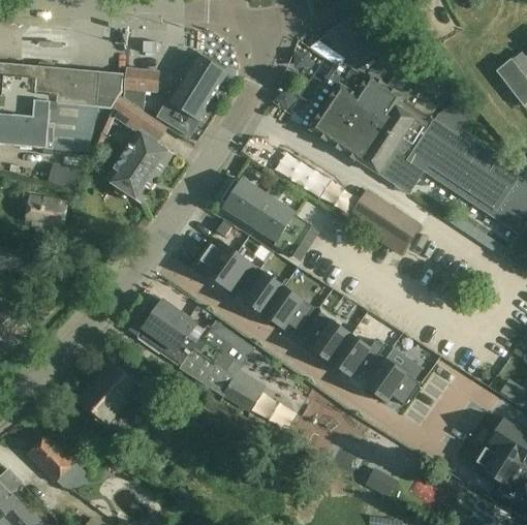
[(337,52),(337,53),(352,64),(378,47),(354,12),(324,33),(337,52)]
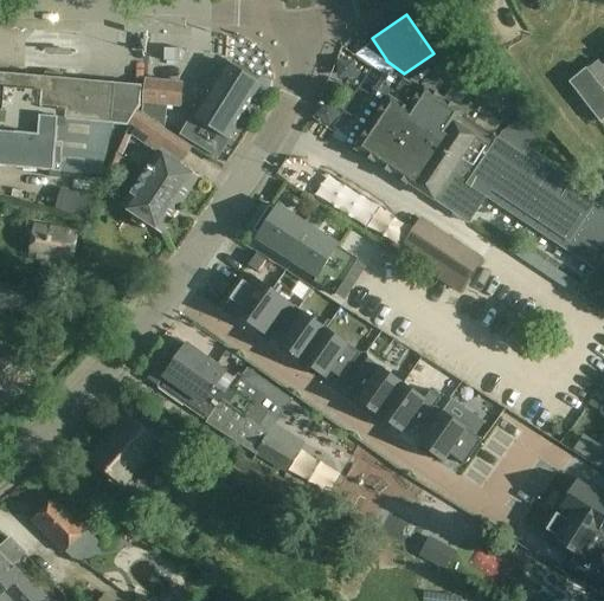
[(178,44),(162,44),(162,57),(178,58),(178,44)]
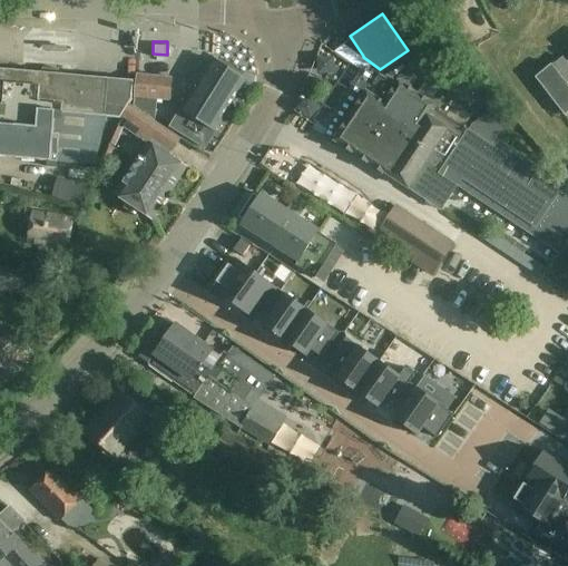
[(550,61),(534,75),(507,96),(527,119),(537,110),(535,108),(539,105),(549,117),(560,108),(564,113),(567,108),(567,85),(567,56),(566,59),(561,54),(551,62),(550,61)]
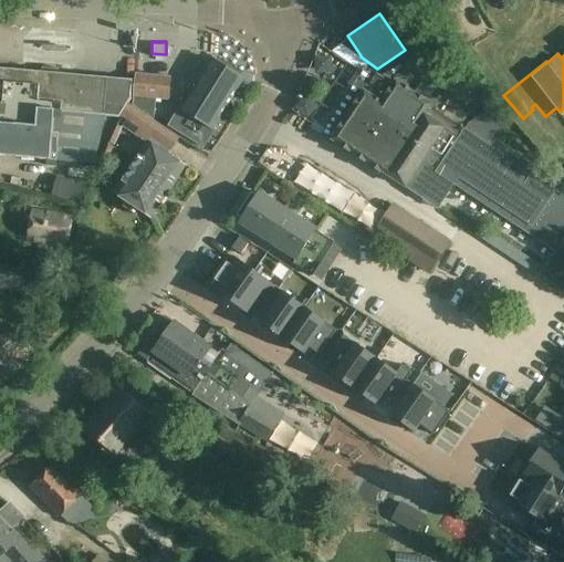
[(209,56),(178,105),(167,123),(202,145),(213,127),(212,126),(242,77),(209,56)]
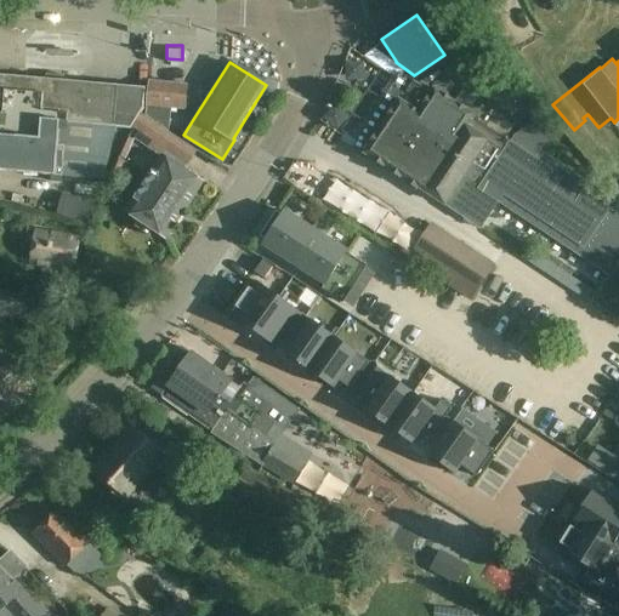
[(44,77),(0,72),(0,130),(40,135),(41,118),(57,119),(55,142),(61,142),(58,172),(98,176),(113,124),(129,125),(142,103),(145,85),(62,78),(62,72),(45,70),(44,77)]
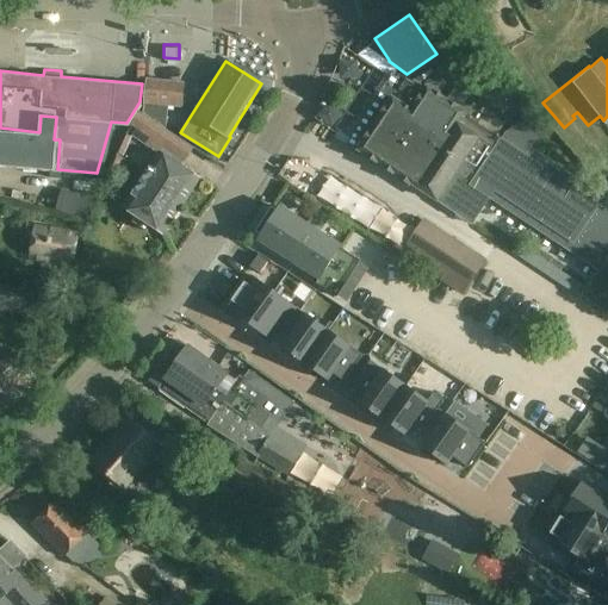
[(184,80),(144,76),(141,113),(165,129),(167,103),(181,104),(184,80)]
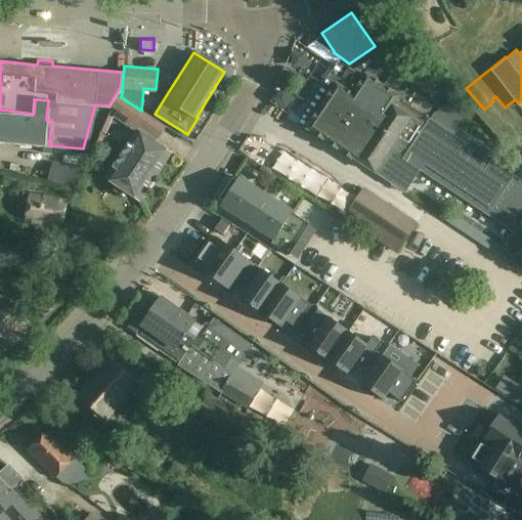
[(521,169),(454,125),(449,132),(407,104),(418,90),(390,73),(383,85),(364,73),(361,77),(346,66),(306,126),(402,190),(418,168),(513,230),(499,252),(521,266),(521,169)]
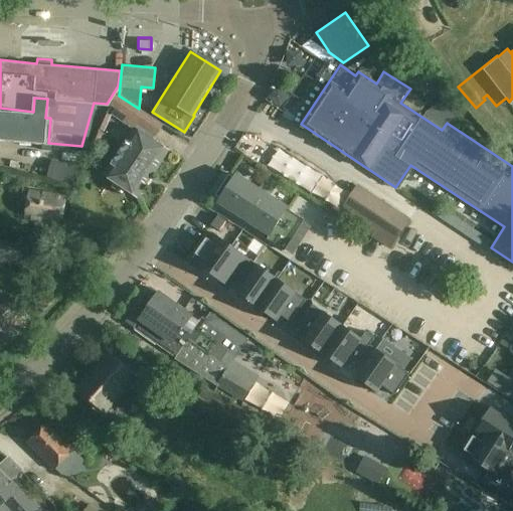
[(139,109),(119,96),(113,106),(114,107),(112,111),(114,112),(113,114),(126,123),(129,117),(155,135),(163,123),(139,109)]
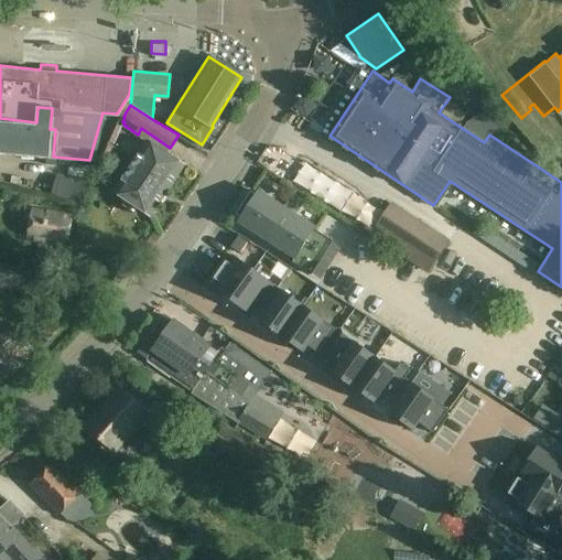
[(0,152),(53,157),(55,129),(50,129),(52,108),(38,107),(36,122),(0,118),(0,152)]
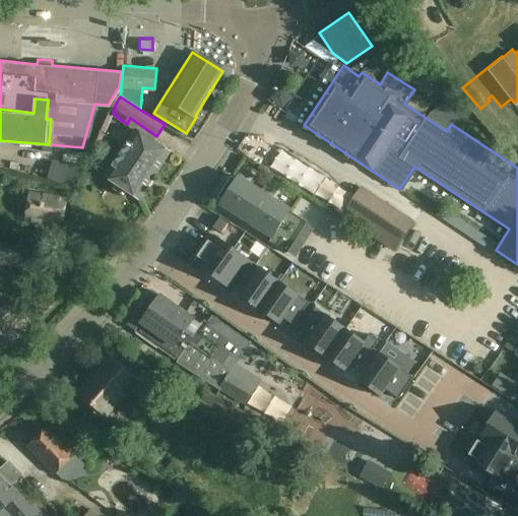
[(138,197),(170,150),(134,128),(104,174),(138,197)]
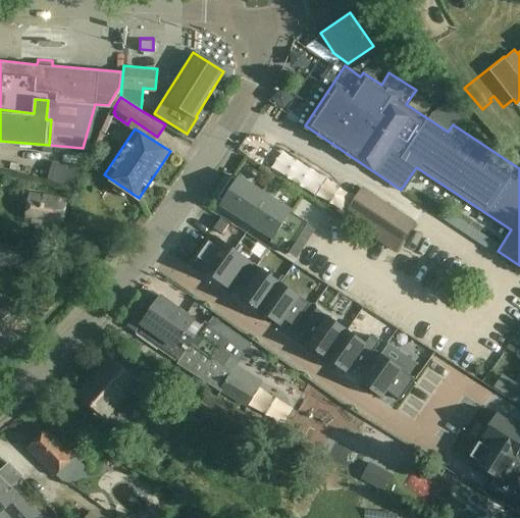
[(67,163),(50,158),(45,176),(61,180),(67,163)]
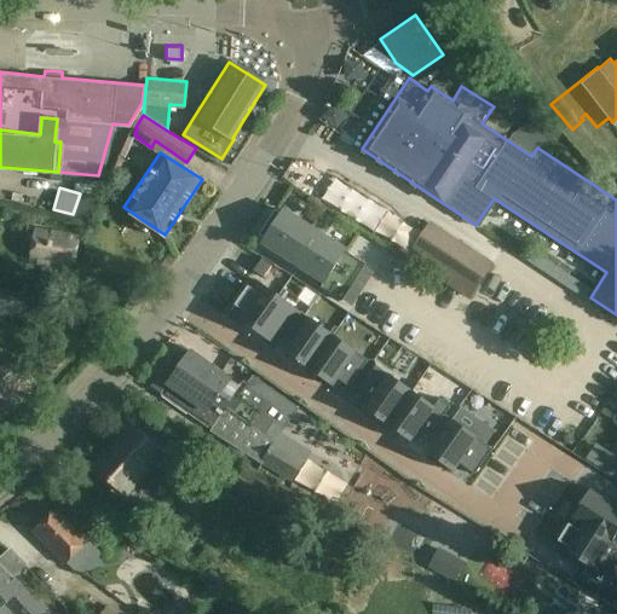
[(263,241),(323,279),(318,285),(340,299),(364,262),(342,249),(344,248),(283,208),(263,241)]
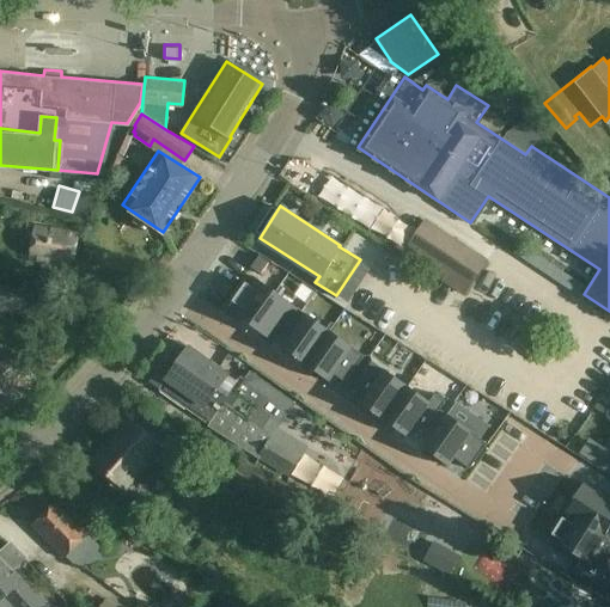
[(425,218),(406,246),(404,249),(443,274),(440,277),(464,293),(487,258),(425,218)]
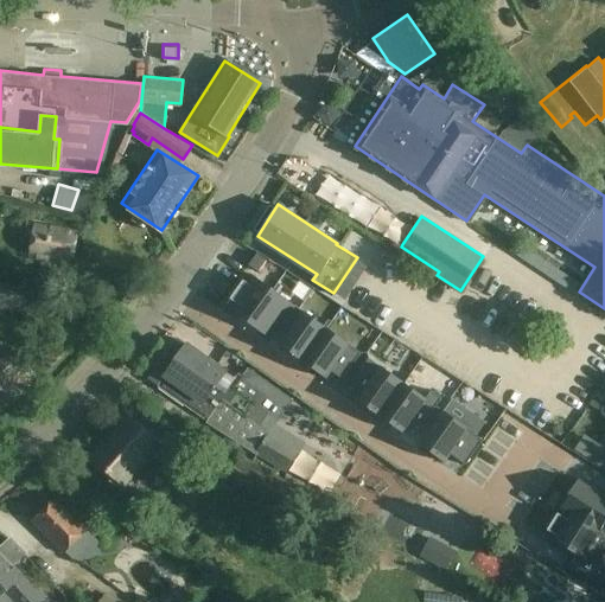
[(30,254),(69,261),(75,230),(36,223),(30,254)]
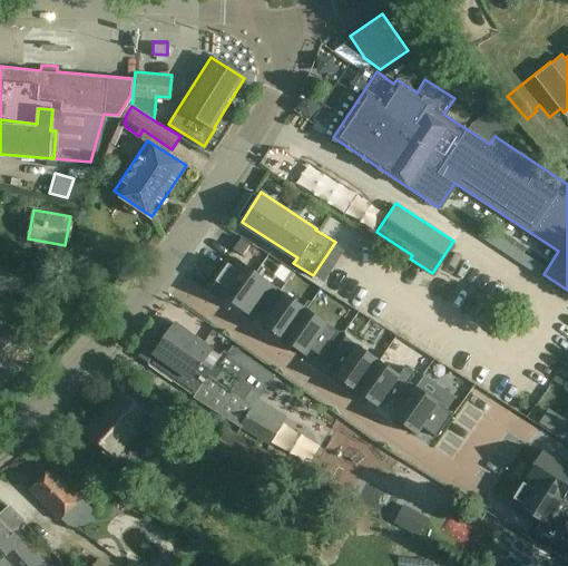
[(247,242),(238,235),(231,247),(240,253),(247,242)]
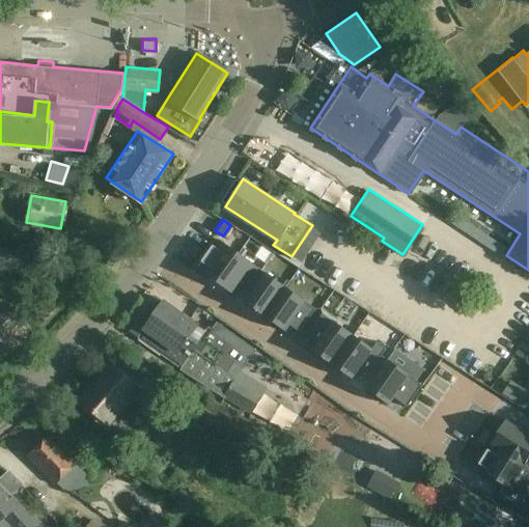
[(498,252),(510,244),(502,231),(490,240),(498,252)]
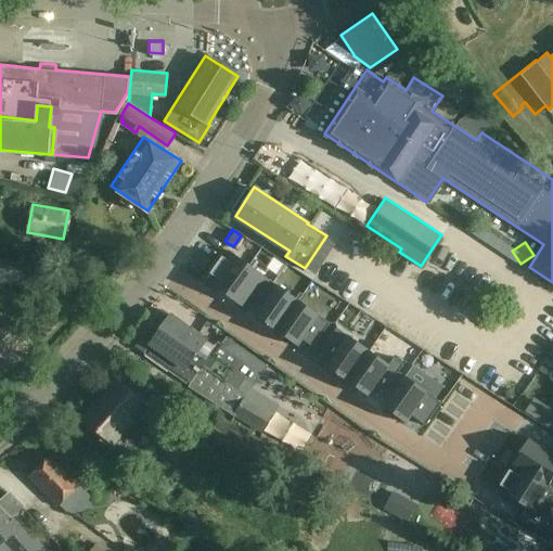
[(208,281),(227,293),(247,263),(229,251),(224,257),(221,256),(209,276),(210,277),(208,281)]
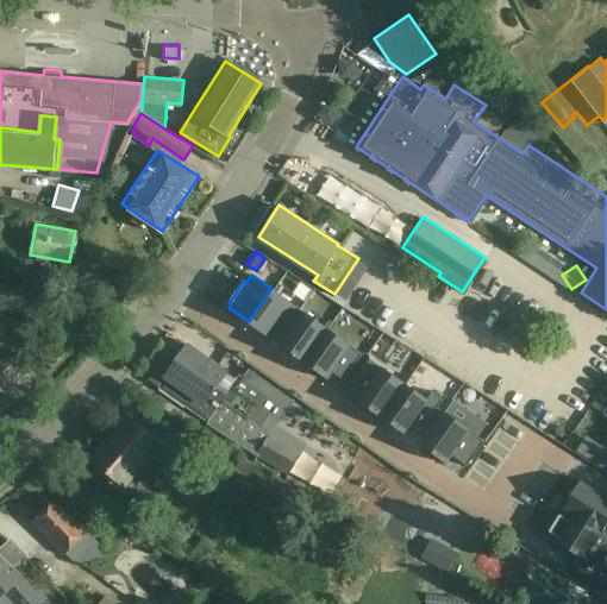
[(0,306),(33,310),(37,285),(0,280),(0,306)]
